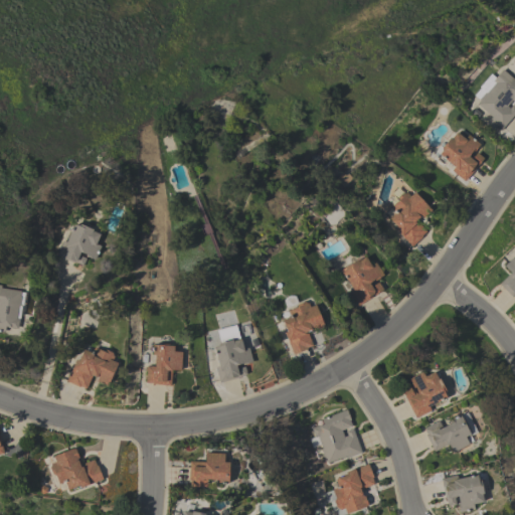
[(477,104),(480,101),(474,95),(480,88),(479,87),(490,73),(495,77),(499,73),(508,81),(511,77),(514,80),(514,104),(511,101),(507,106),(509,108),(512,105),(514,107),(514,113),(501,129),(490,119),(491,117),(477,104)]
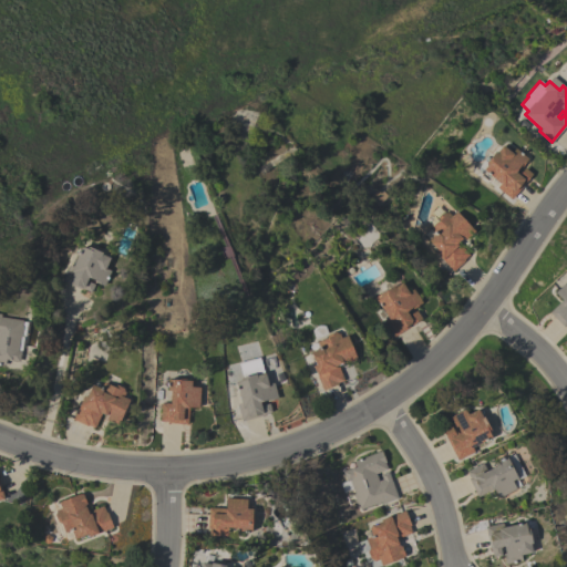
[(511,199),(496,188),(500,184),(483,171),(486,165),(485,164),(495,151),(496,152),(502,145),(512,153),(515,148),(527,158),(521,167),(519,167),(516,172),(518,174),(524,167),(532,174),(511,199)]
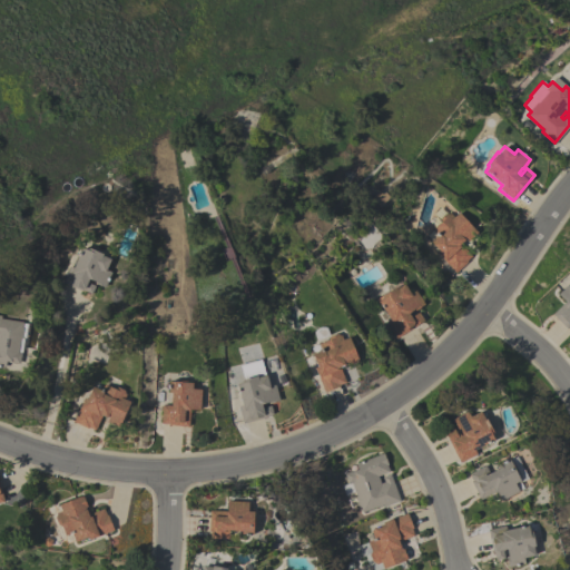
[(477,233),(468,241),(464,237),(463,238),(463,239),(461,243),(472,255),(465,261),(467,262),(455,273),(438,254),(440,252),(430,242),(438,234),(433,228),(440,223),(440,218),(445,214),(449,214),(450,213),(453,217),(459,213),(477,233)]
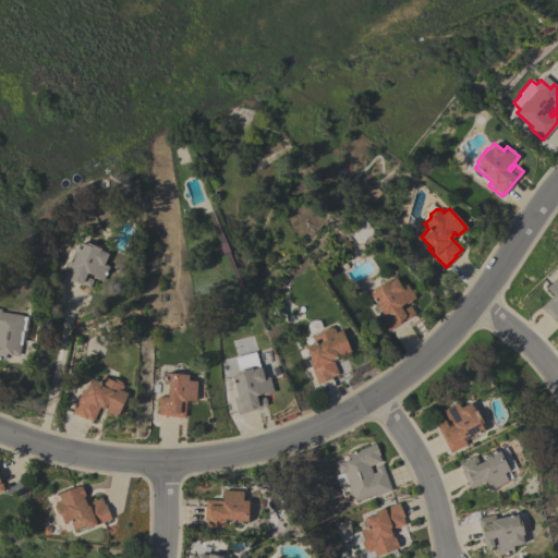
[(61,277),(68,261),(72,263),(80,242),(86,244),(87,243),(100,249),(100,251),(108,254),(104,264),(109,266),(102,281),(94,278),(94,276),(87,273),(85,277),(93,280),(89,288),(83,284),(82,286),(61,277)]
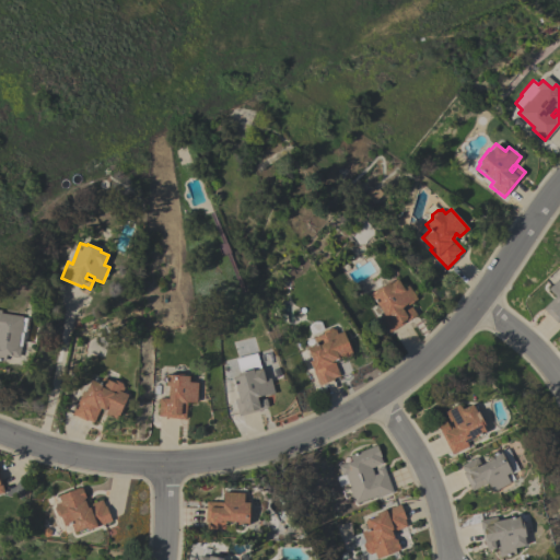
[(559,325),(557,322),(557,323),(543,308),(555,296),(548,289),(559,277),(559,325)]
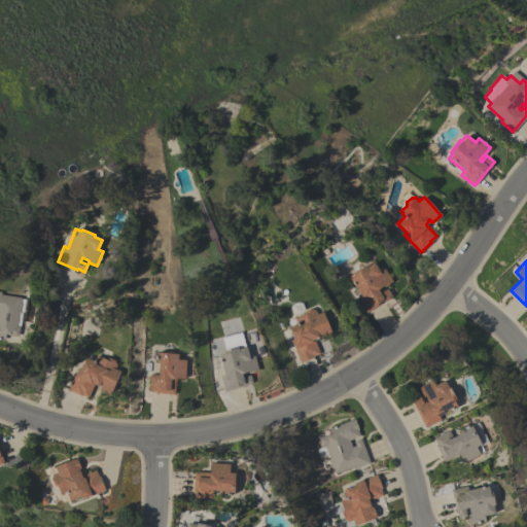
[(366,313),(356,299),(360,295),(347,275),(353,271),(355,273),(365,266),(366,267),(373,262),(379,272),(384,269),(392,281),(384,287),(383,286),(377,290),(380,293),(386,288),(391,295),(366,313)]
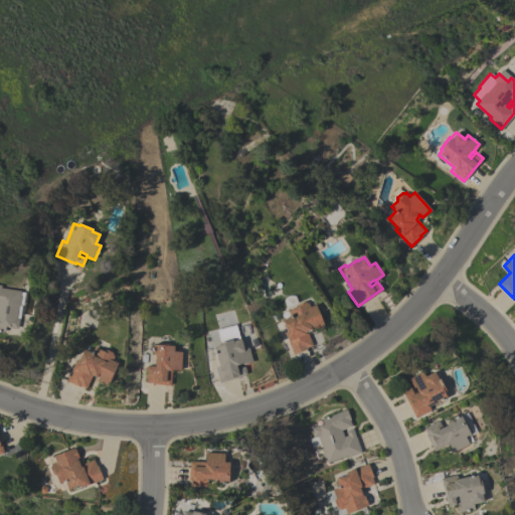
[(0,285),(1,286),(1,288),(20,291),(19,296),(21,296),(19,305),(18,305),(16,319),(19,319),(17,329),(5,326),(4,332),(0,331),(0,285)]
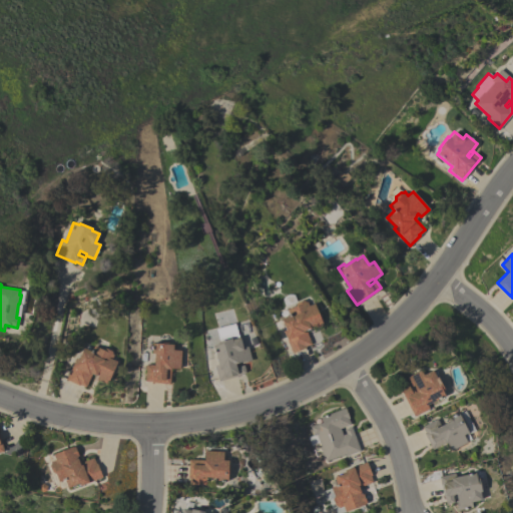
[(322,323),(321,324),(322,325),(313,329),(311,326),(309,327),(310,329),(306,331),(311,344),(305,347),(305,348),(292,353),(283,332),(286,331),(281,319),(289,316),(287,310),(297,306),(296,303),(303,301),(306,302),(307,302),(309,306),(314,304),(322,323)]
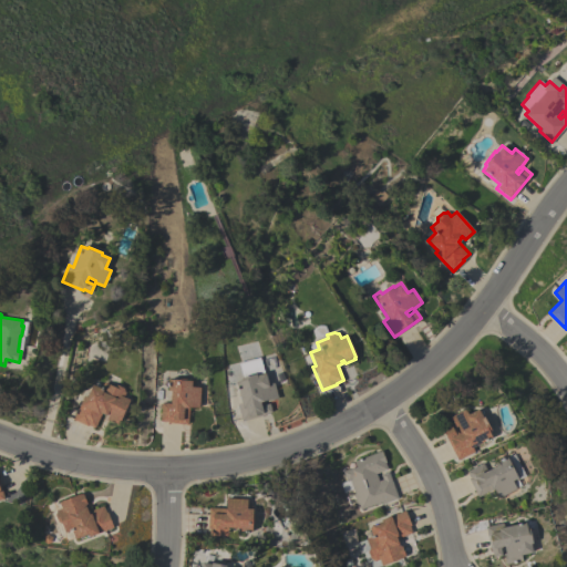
[(241,421),(237,404),(241,403),(235,382),(241,380),(241,378),(255,373),(256,375),(265,373),(268,384),(272,382),(277,399),(267,402),(266,401),(259,402),(260,406),(269,404),(271,412),(264,414),(265,415),(241,421)]
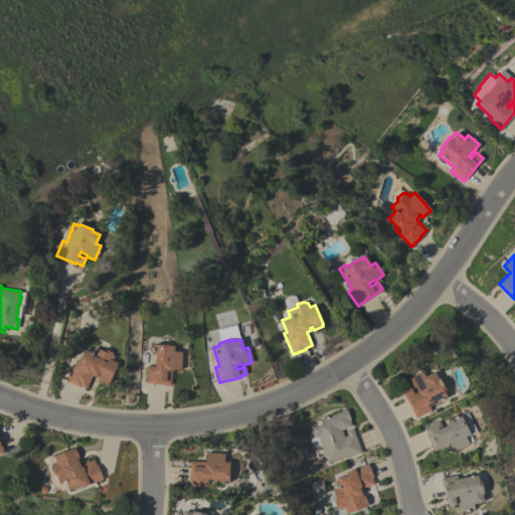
[(152,384),(152,383),(145,382),(146,366),(154,366),(155,355),(152,355),(153,345),(176,346),(175,351),(182,352),(180,370),(171,370),(170,385),(152,384)]
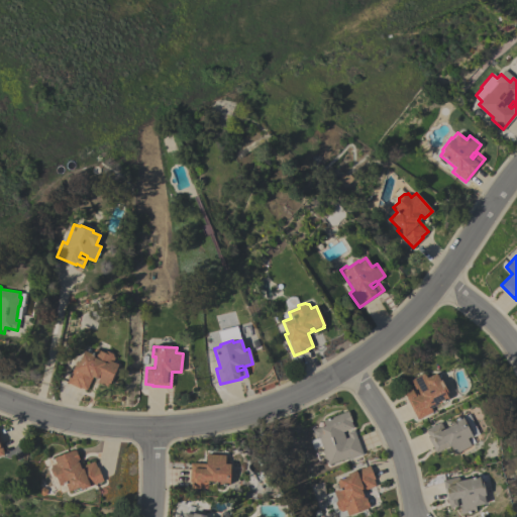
[(108,387),(97,382),(99,379),(97,378),(97,379),(92,377),(86,390),(80,388),(80,389),(67,383),(76,360),(79,362),(84,350),(92,354),(94,348),(104,352),(106,351),(112,354),(114,359),(113,363),(117,365),(108,387)]
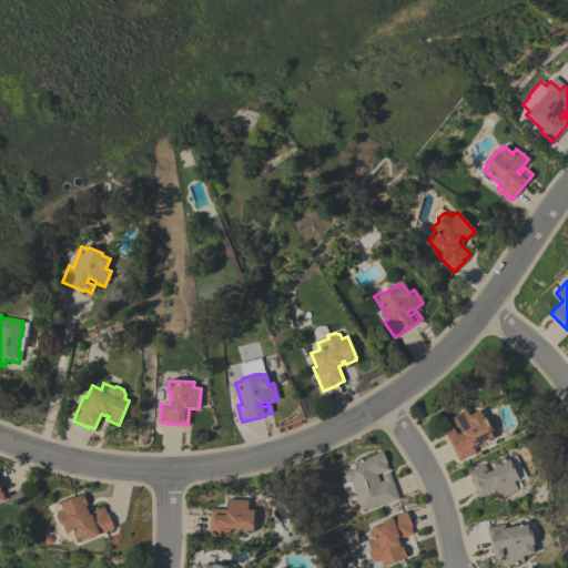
[(444,432),(455,426),(450,417),(465,411),(467,415),(478,409),(483,418),(484,418),(490,430),(489,434),(492,438),(473,448),(475,453),(458,462),(444,432)]
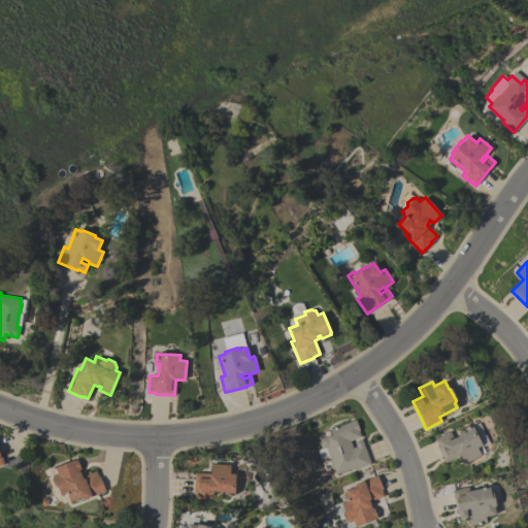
[(359,431),(358,431),(360,437),(350,440),(352,448),(356,447),(354,441),(361,439),(370,464),(356,469),(355,467),(335,474),(333,469),(332,469),(329,461),(330,460),(325,448),(322,449),(319,438),(331,434),(329,429),(355,420),(359,431)]
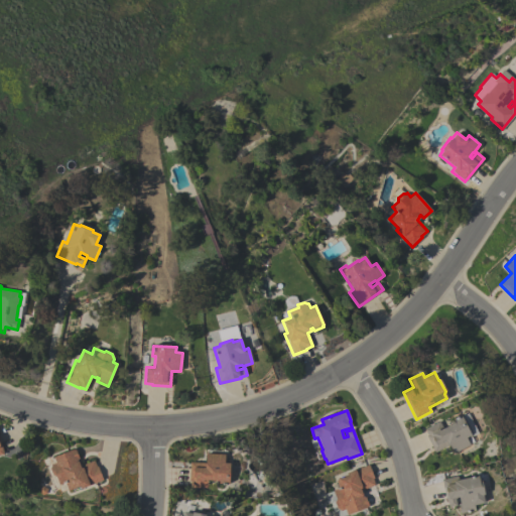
[(474,442),(469,444),(470,445),(454,454),(449,444),(447,445),(447,446),(434,453),(426,435),(427,435),(424,429),(439,421),(442,428),(453,423),(452,421),(467,413),(477,433),(471,436),(474,442)]
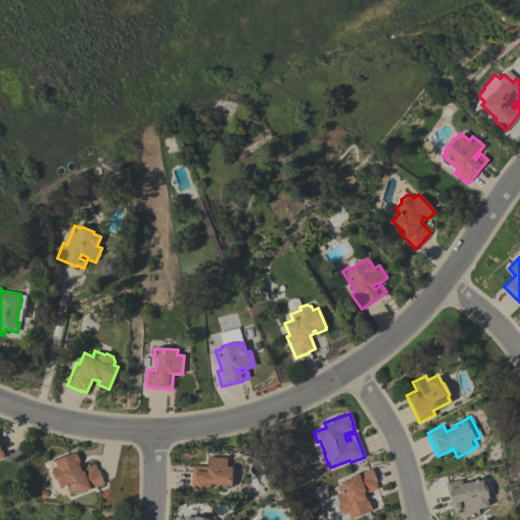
[(94,464),(96,470),(99,470),(104,483),(90,489),(81,493),(80,491),(69,495),(66,486),(60,489),(59,488),(58,488),(55,480),(56,480),(52,478),(49,472),(52,468),(56,466),(55,464),(54,465),(53,461),(73,453),(74,454),(76,453),(79,462),(78,462),(81,469),(94,464)]
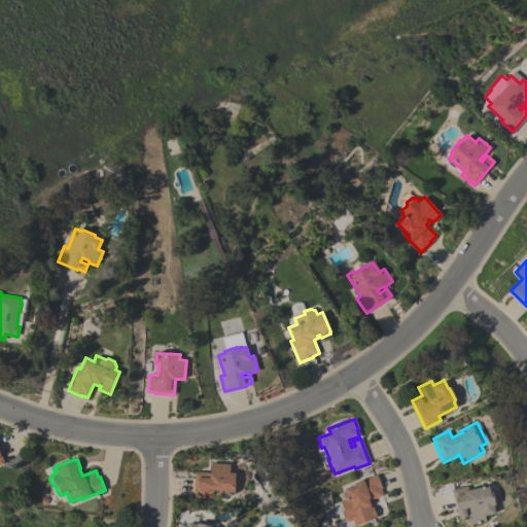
[(210,473),(210,463),(230,464),(230,470),(235,470),(234,479),(236,479),(235,485),(234,485),(234,495),(223,494),(223,491),(211,491),(211,499),(194,497),(195,491),(194,491),(195,472),(210,473)]
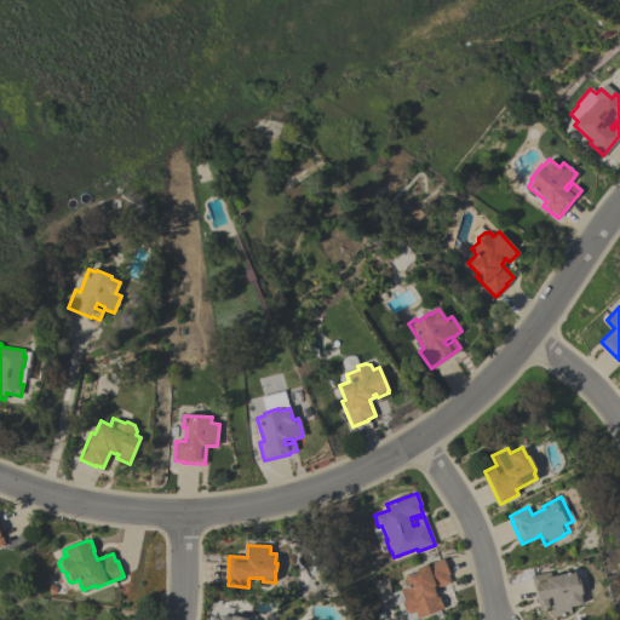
[(449,575),(447,575),(451,583),(432,589),(436,597),(438,597),(442,608),(440,609),(441,609),(417,619),(414,612),(408,614),(408,612),(405,610),(402,603),(403,600),(400,589),(407,586),(403,578),(417,572),(415,569),(442,558),(449,575)]
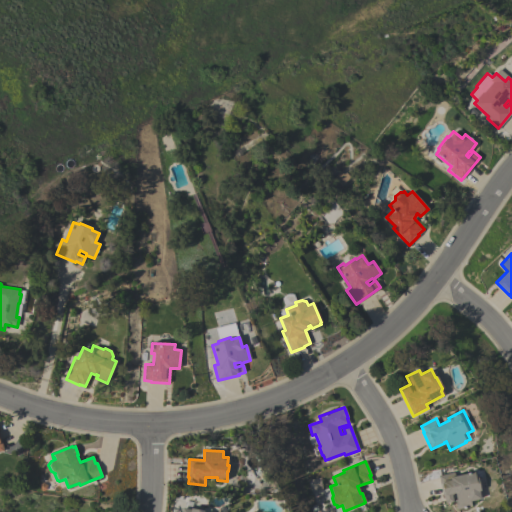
[(480,498),(469,501),(471,506),(456,509),(454,499),(456,499),(454,494),(451,495),(452,501),(445,503),(443,497),(442,497),(438,475),(454,472),(454,476),(482,470),(487,496),(480,498)]
